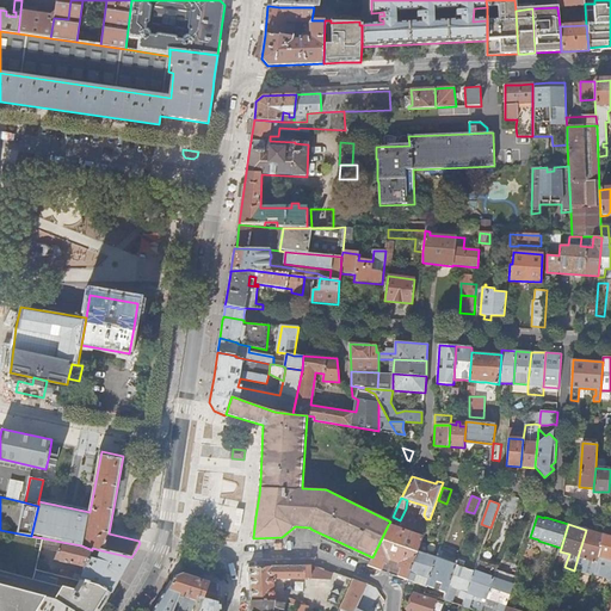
[(388,525),(372,557),(368,566),(382,571),(387,555),(401,561),(405,560),(399,576),(407,580),(418,551),(423,538),(388,525)]
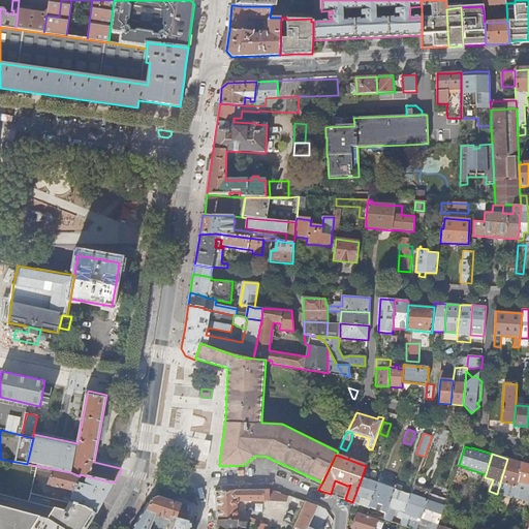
[(509,493),(515,494),(518,481),(522,463),(507,458),(507,459),(500,483),(510,485),(509,493)]
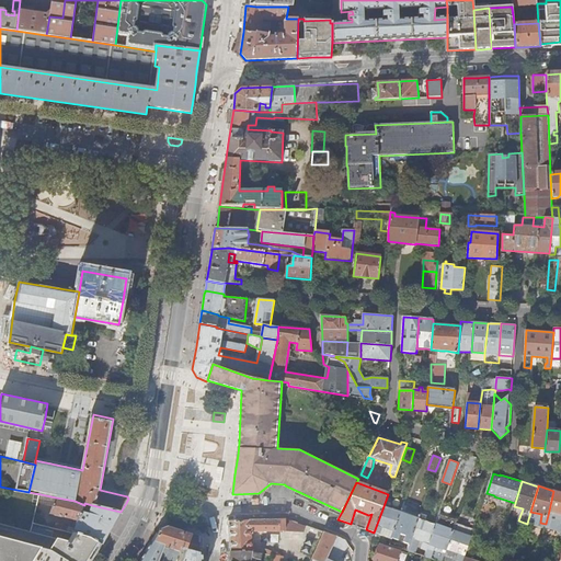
[(553,491),(549,511),(560,513),(560,490),(560,493),(553,491)]
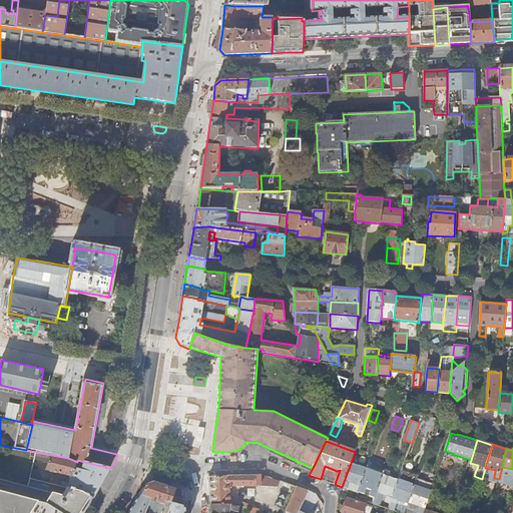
[(83,491),(94,498),(103,481),(110,468),(84,462),(82,470),(75,469),(77,462),(68,458),(51,455),(50,458),(46,470),(71,477),(69,484),(53,478),(51,482),(83,491)]
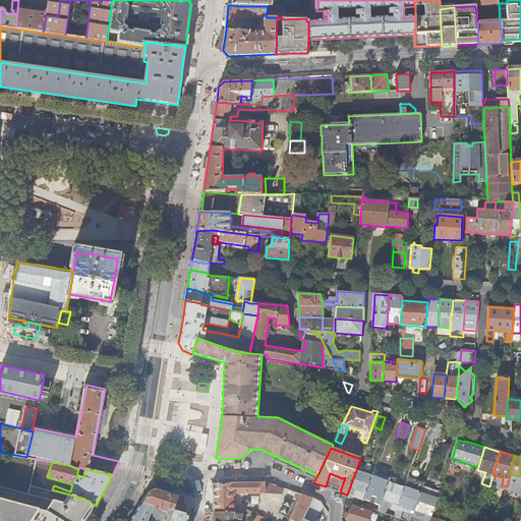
[(356,470),(347,495),(353,497),(355,489),(365,494),(372,475),(356,470)]
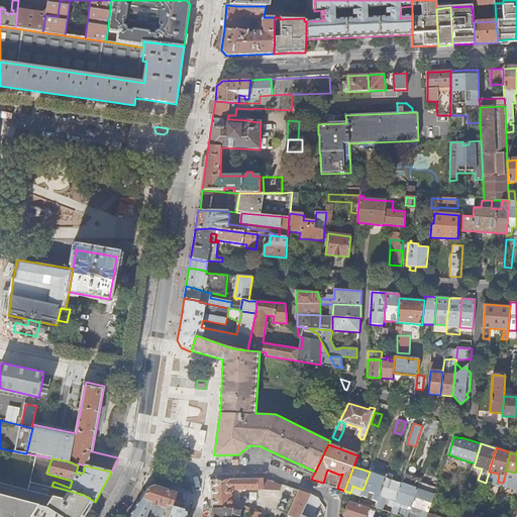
[(386,478),(370,472),(363,490),(362,495),(368,497),(370,492),(374,493),(372,499),(378,501),(386,478)]
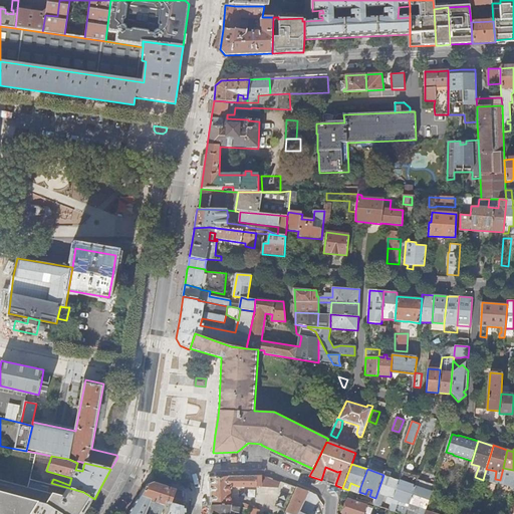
[(486,469),(484,476),(495,479),(496,471),(486,469)]
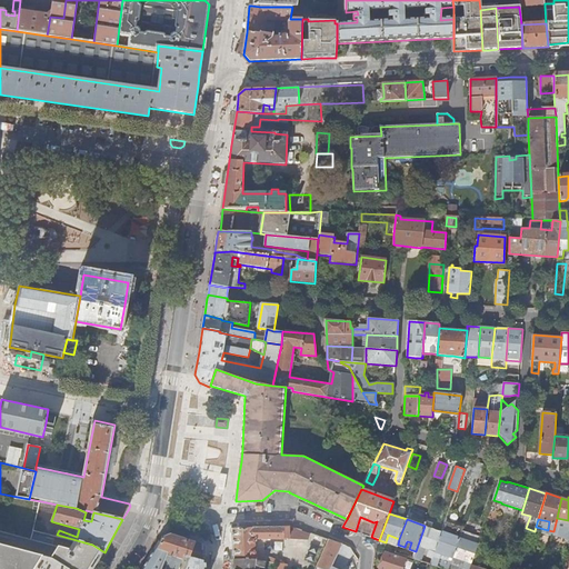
[(451,530),(450,533),(460,538),(461,535),(463,529),(465,527),(453,523),(451,530)]
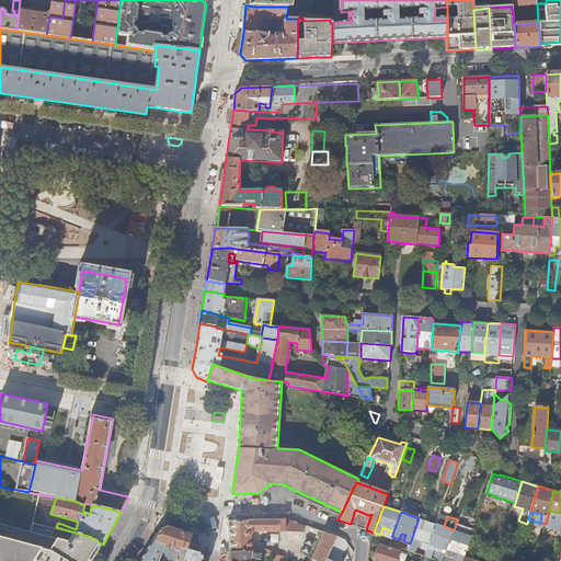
[(436,524),(419,518),(410,544),(408,549),(415,551),(419,540),(423,541),(421,547),(427,549),(436,524)]
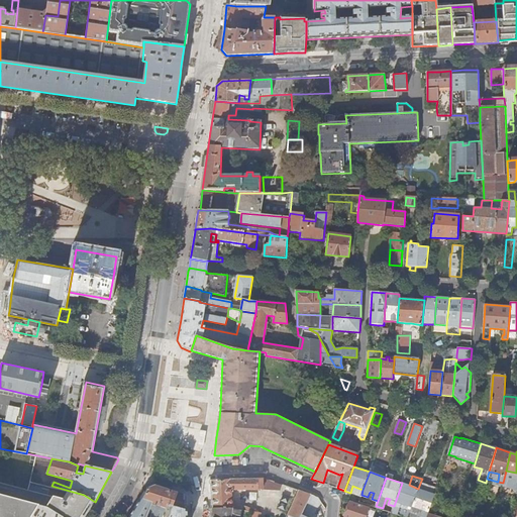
[(212,481),(213,509),(236,510),(235,504),(234,503),(232,503),(231,490),(265,490),(274,490),(274,482),(265,479),(212,481)]
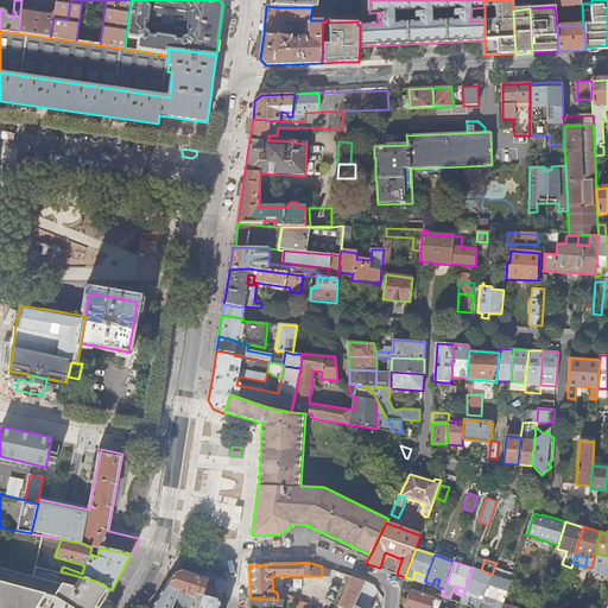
[(0,607),(96,607),(95,607),(103,593),(108,596),(112,590),(99,582),(61,571),(37,565),(35,575),(0,565),(0,607)]
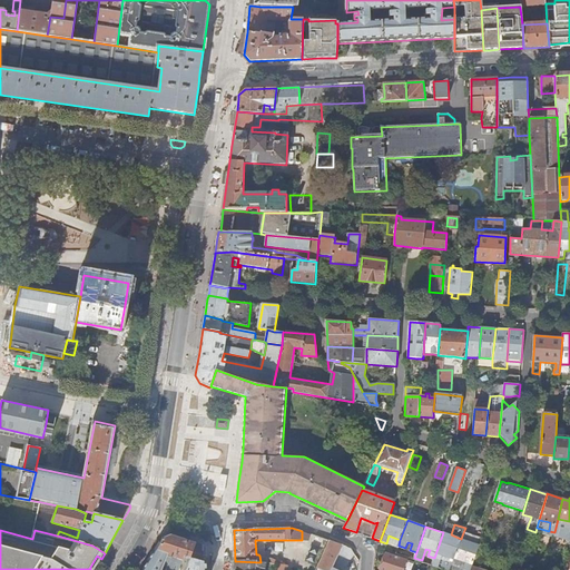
[(462,536),(481,541),(482,536),(464,530),(462,536)]
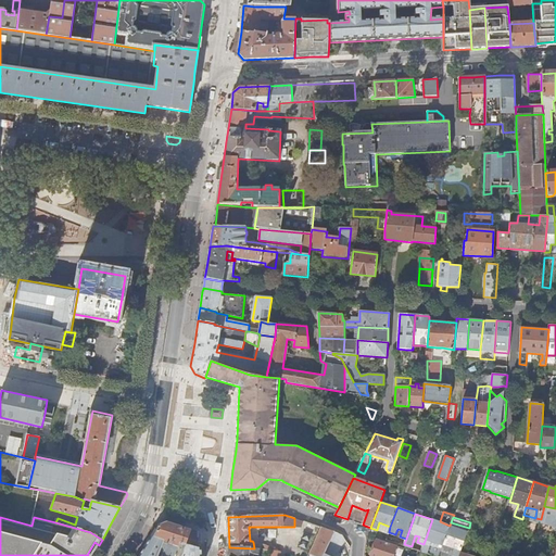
[(440,521),(432,519),(424,544),(429,546),(431,541),(439,543),(438,545),(434,554),(440,555),(443,547),(450,526),(440,521)]
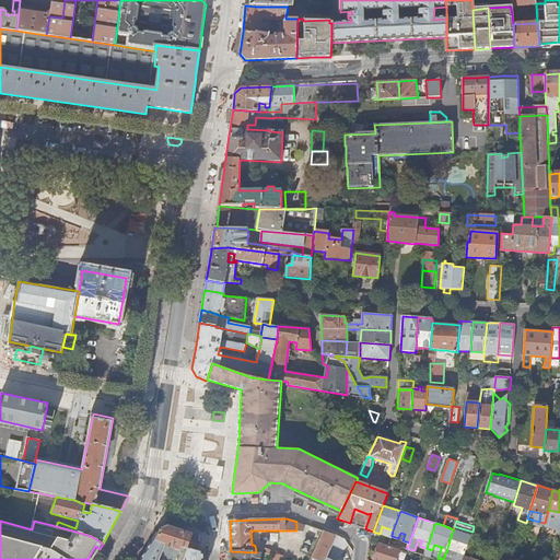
[(167,526),(160,528),(154,541),(164,545),(179,550),(181,547),(187,549),(201,553),(200,539),(201,539),(202,537),(193,534),(167,526)]
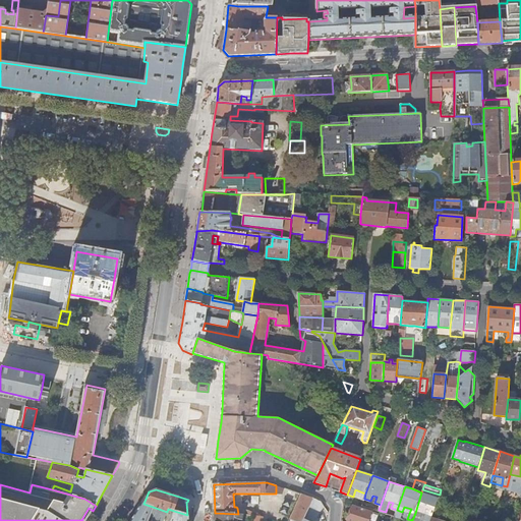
[(355,489),(353,497),(363,500),(364,499),(365,494),(355,489)]
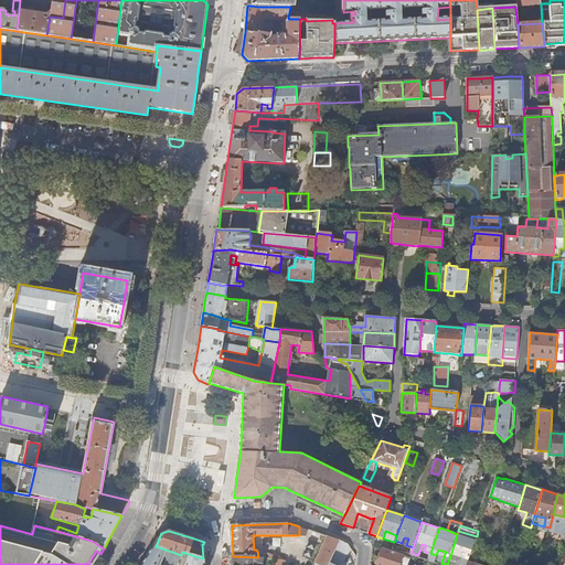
[(458,531),(457,534),(475,540),(477,536),(458,531)]
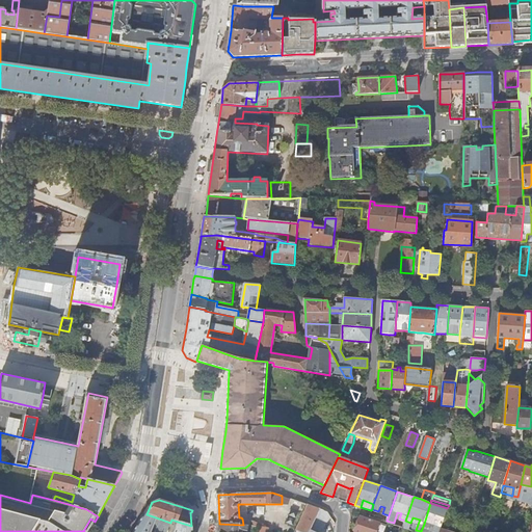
[(147,514),(152,502),(132,531),(152,531),(156,517),(147,514)]
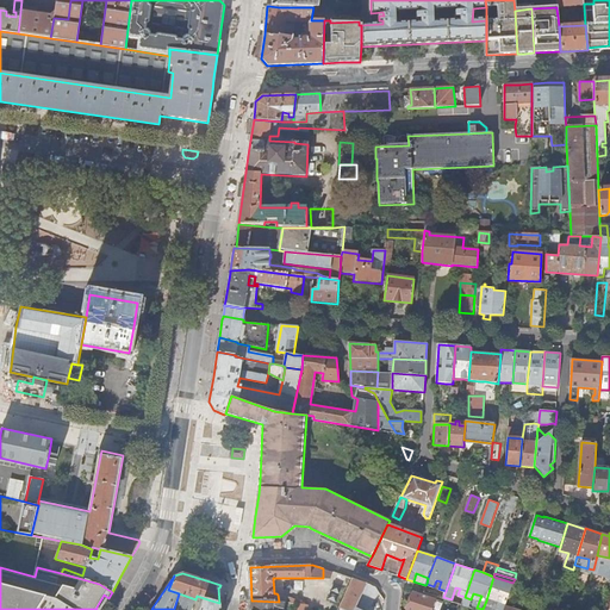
[(354,609),(367,583),(355,577),(340,609),(354,609)]
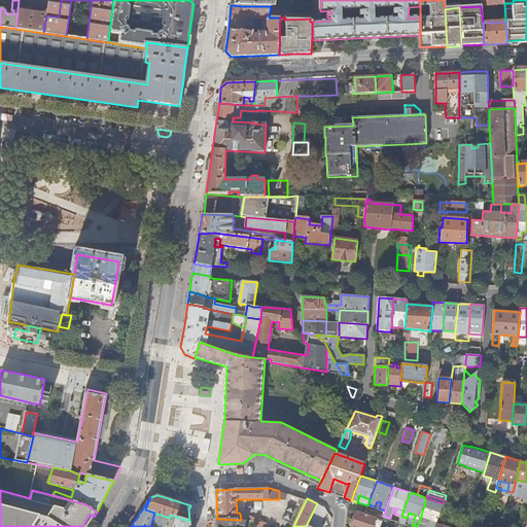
[(443,503),(426,498),(420,519),(423,520),(424,518),(431,520),(429,526),(433,526),(434,526),(436,522),(443,503)]
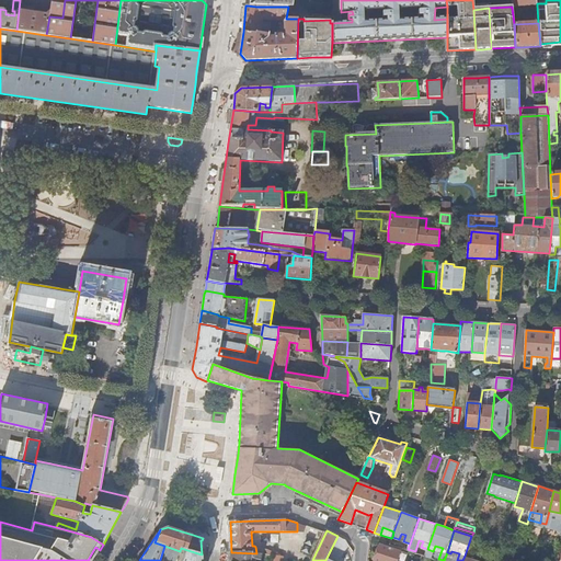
[(343,554),(350,545),(346,540),(338,536),(325,560),(343,560),(344,559),(342,558),(343,554)]
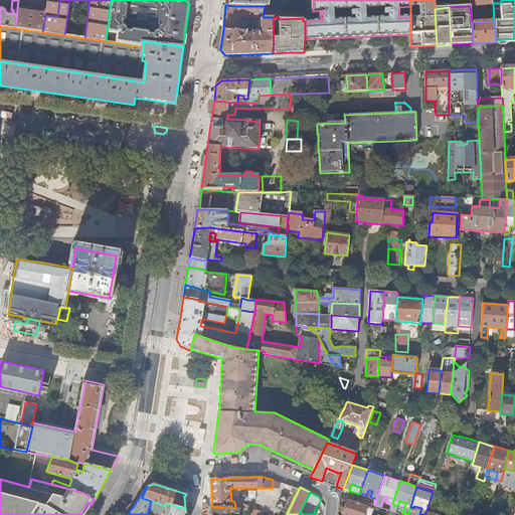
[(363,514),(366,505),(348,499),(343,514),(363,514)]
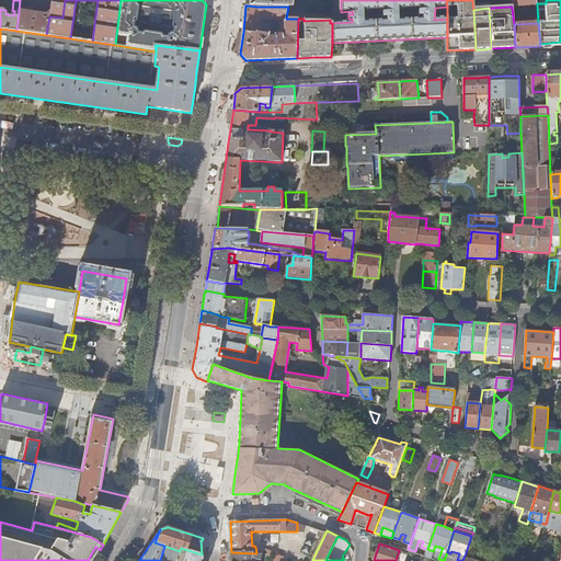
[(180,551),(164,546),(160,560),(174,560),(178,556),(179,556),(180,551)]
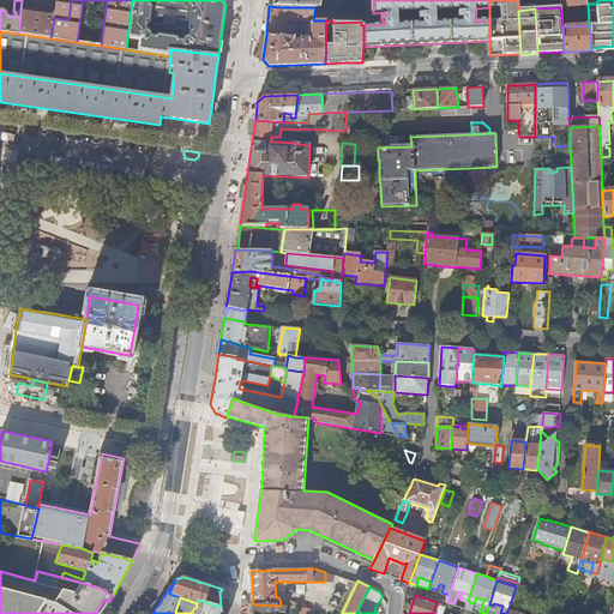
[(97,613),(101,613),(109,602),(104,599),(96,613),(97,613)]
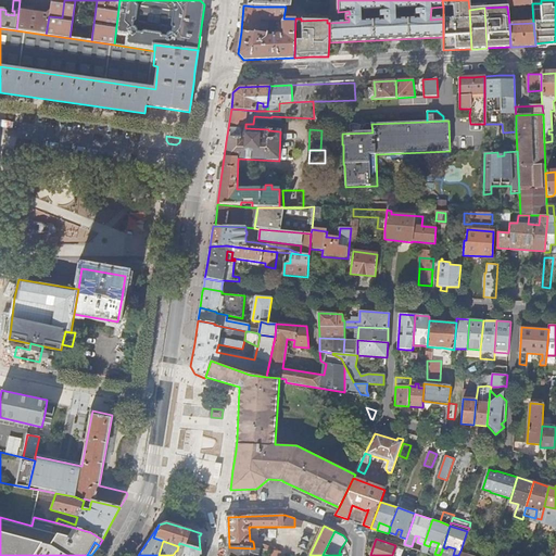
[(200,555),(201,550),(200,550),(186,545),(181,555),(200,555)]
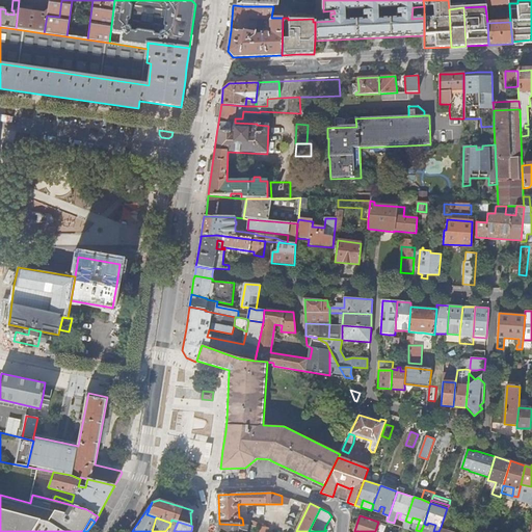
[(421,531),(422,531),(437,531),(433,531),(435,525),(428,523),(427,525),(424,524),(421,531)]
